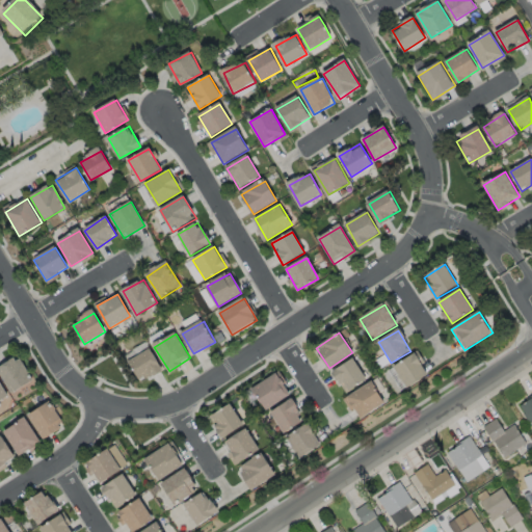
[(130,362),(140,381),(161,371),(151,350),(130,362)]
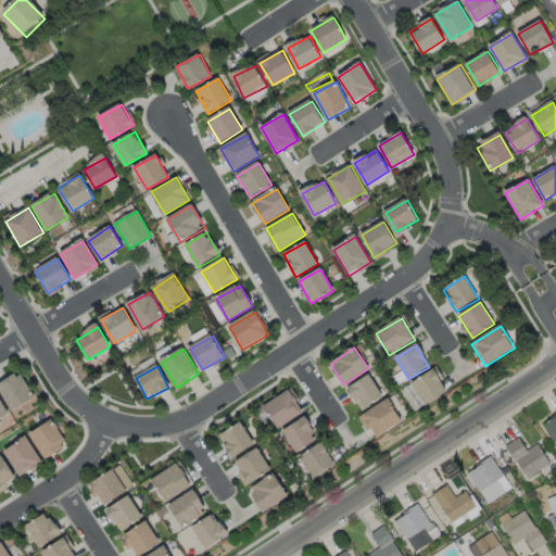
[(405,389),(418,409),(447,391),(434,370),(405,389)]
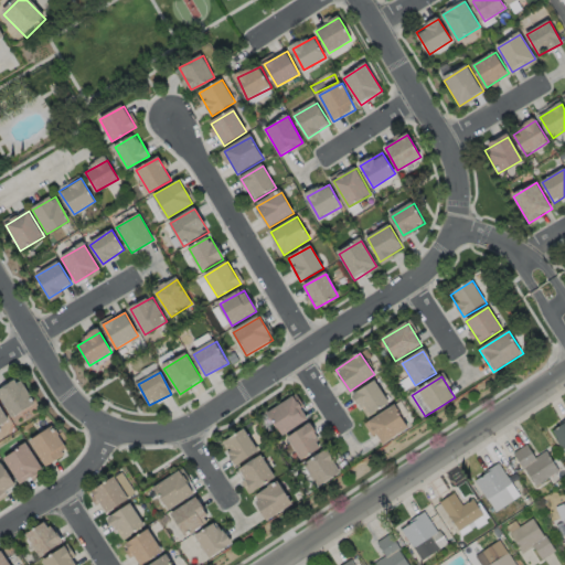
[(0,391),(0,393),(13,416),(35,403),(21,379),(0,391)]
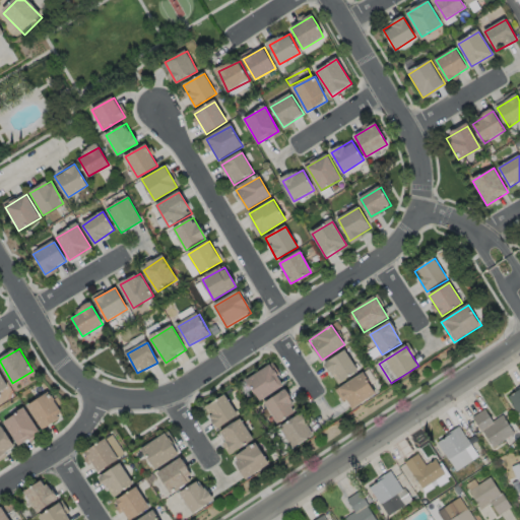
[(325,364),(339,384),(359,371),(345,350),(325,364)]
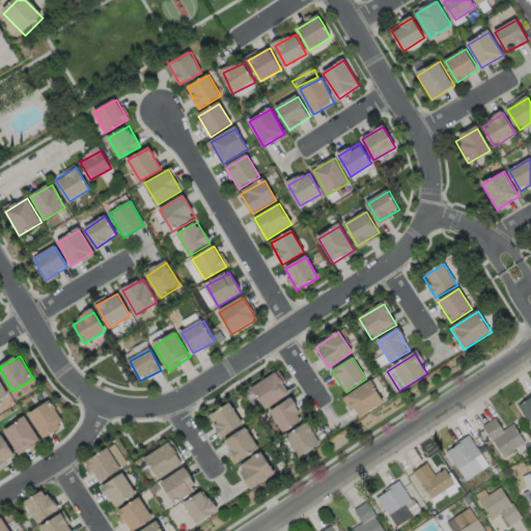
[(253,389),(266,409),(289,393),(277,373),(253,389)]
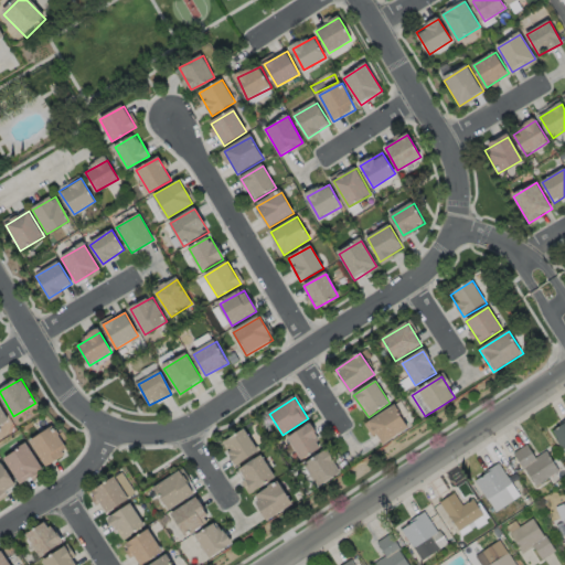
[(0,427),(10,422),(0,406),(0,427)]
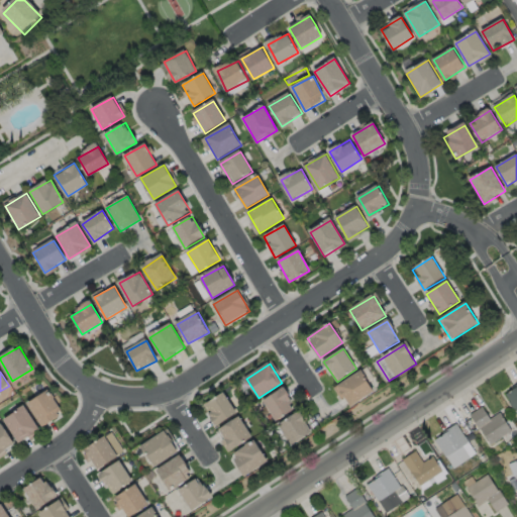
[(336,388),(348,407),(374,390),(362,372),(336,388)]
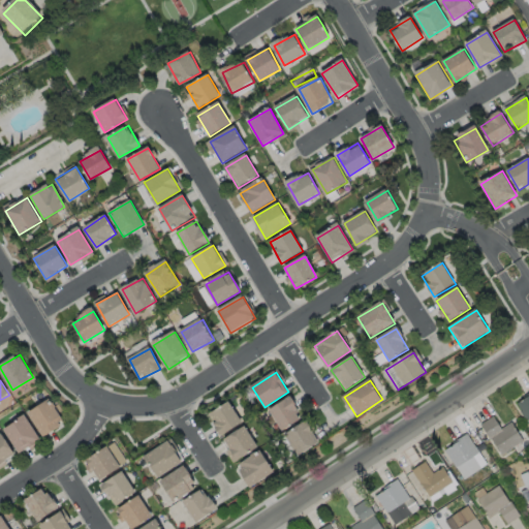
[(528,395),(517,403),(528,424),(528,395)]
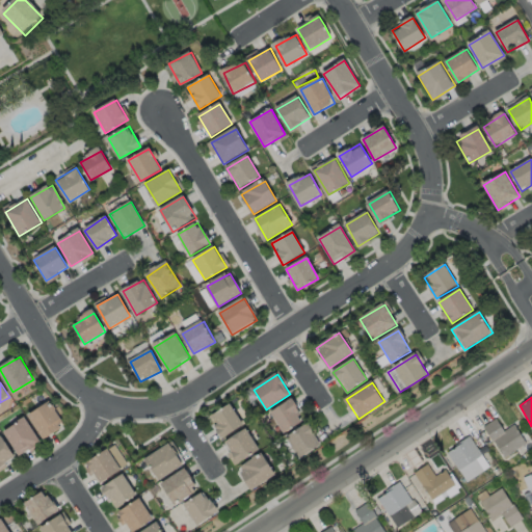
[(272,413),(285,433),(303,422),(291,401),(272,413)]
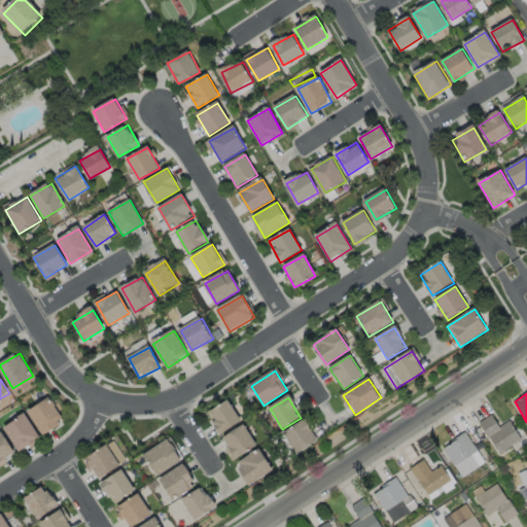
[(29,412),(43,435),(64,423),(48,399),(29,412)]
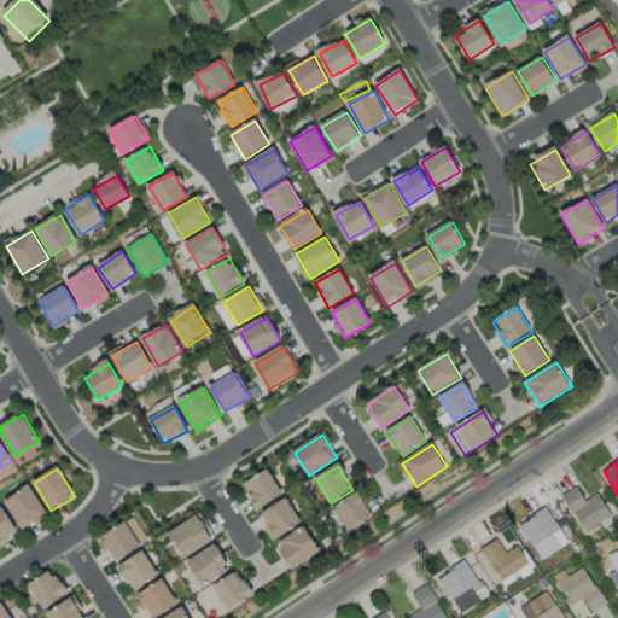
[(245,484),(261,509),(284,494),(268,470),(245,484)]
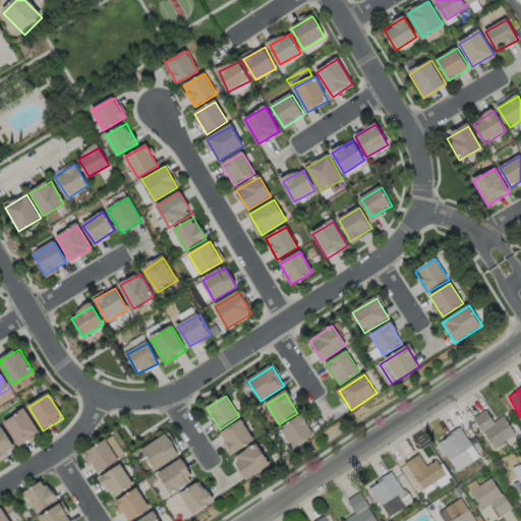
[(474,418),(496,449),(517,435),(504,416),(495,422),(486,410),(474,418)]
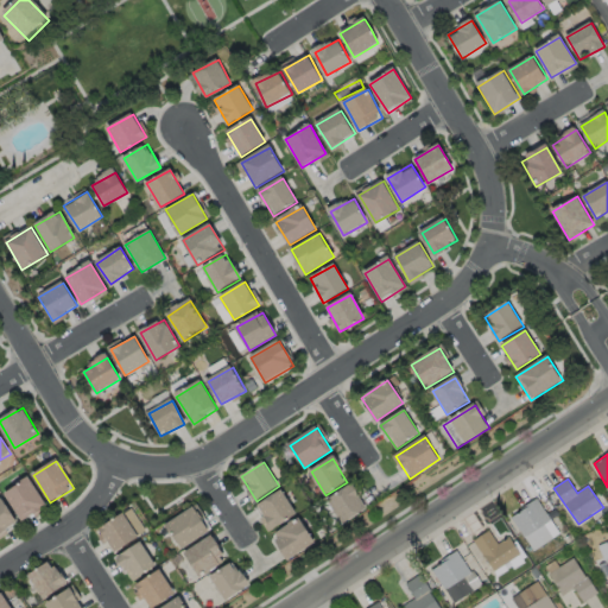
[(5,495),(23,521),(46,506),(29,480),(5,495)]
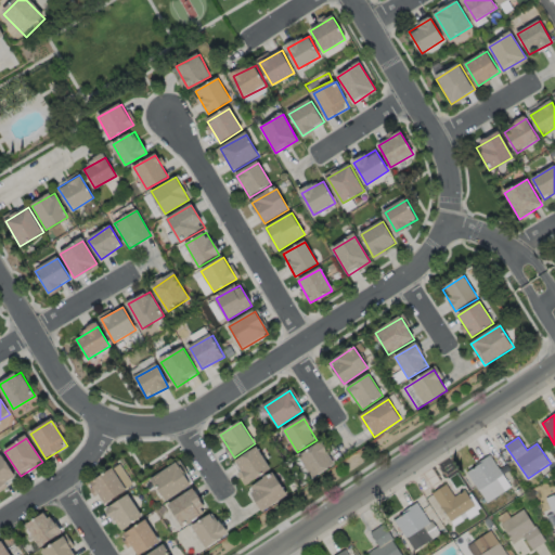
[(301,455),(313,477),(335,464),(323,442),(301,455)]
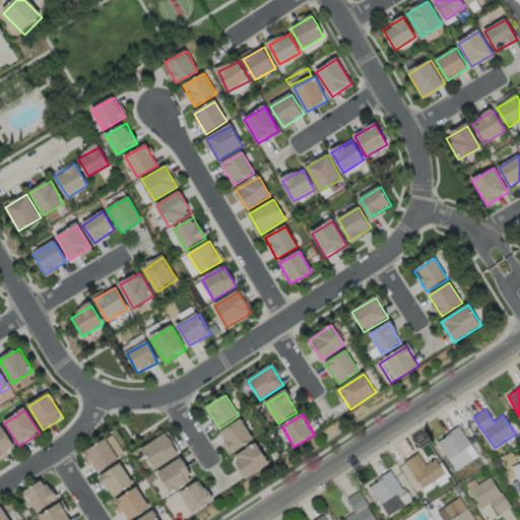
[(216,436),(230,455),(254,440),(241,419),(216,436)]
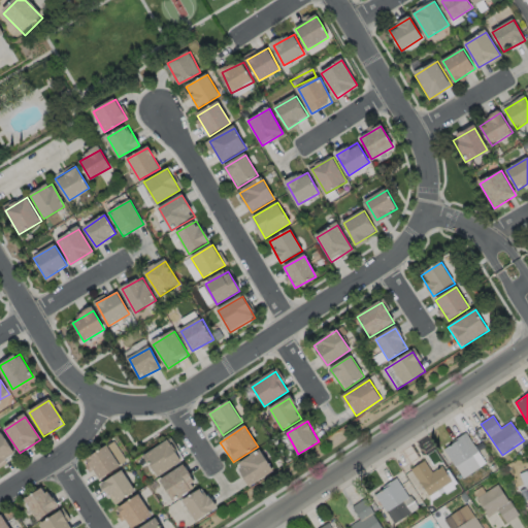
[(0,434),(0,463),(15,454),(2,433),(0,434)]
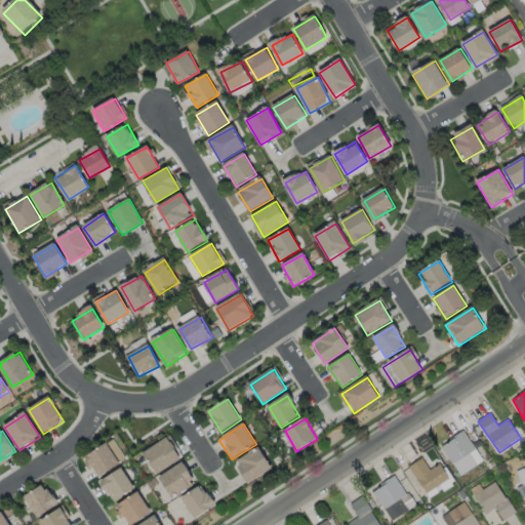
[(440,447),(450,465),(475,450),(465,433),(440,447)]
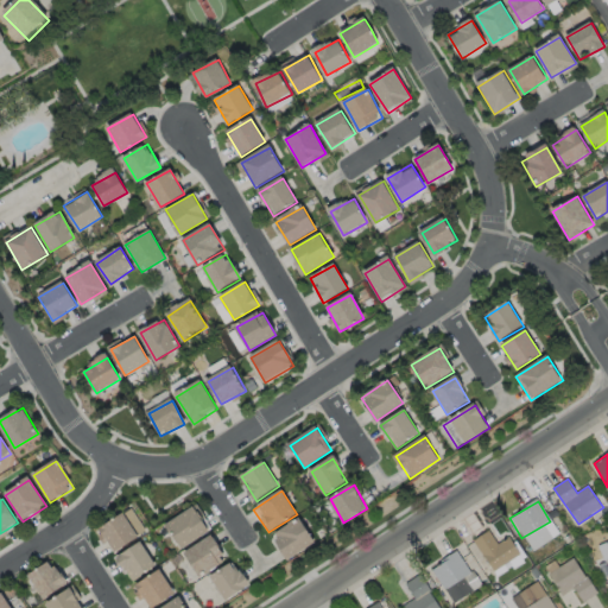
[(169,525),(183,549),(210,532),(196,508),(169,525)]
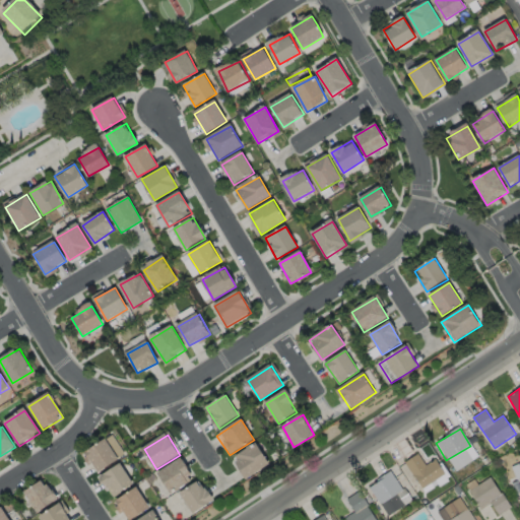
[(84,453),(98,472),(118,459),(106,439),(84,453)]
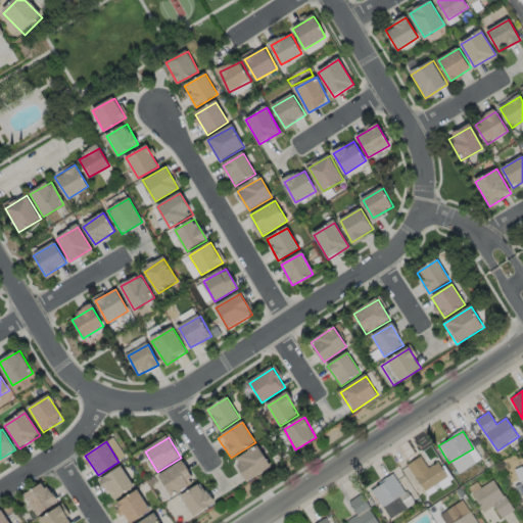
[(234,462),(247,481),(271,466),(257,446),(234,462)]
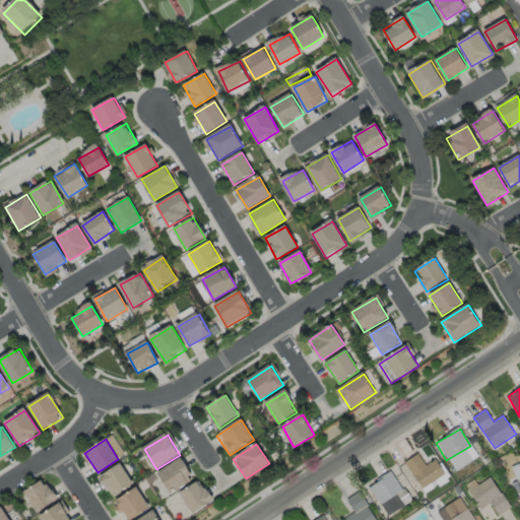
[(407,465),(424,491),(446,476),(436,460),(427,466),(420,457),(407,465)]
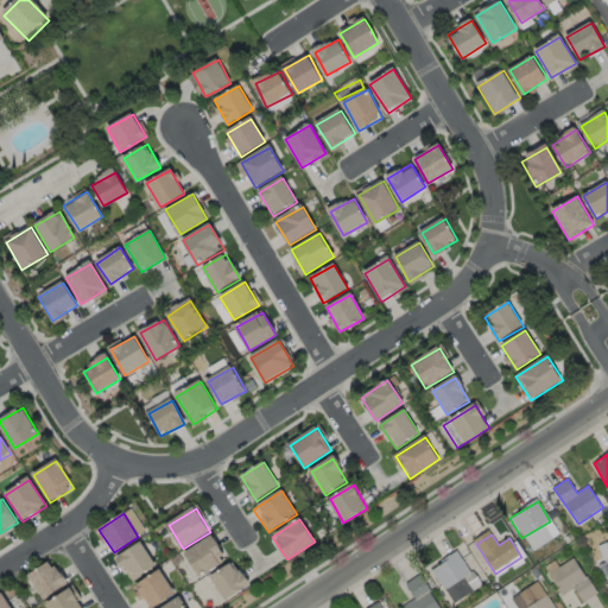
[(185,553),(200,577),(227,559),(211,537),(185,553)]
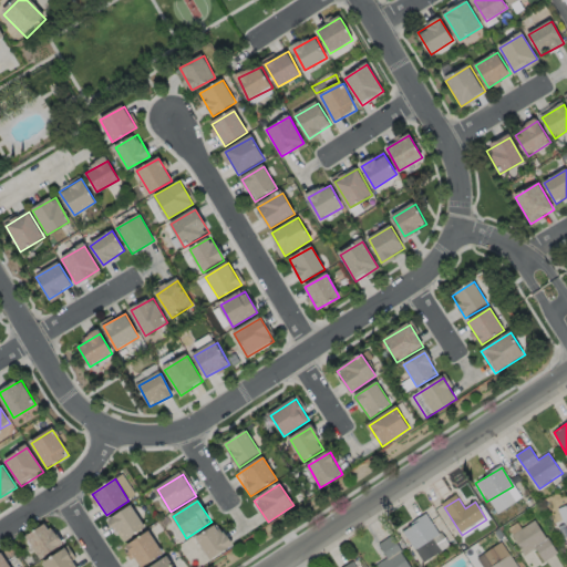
[(566,532),(566,503),(557,507),(566,532)]
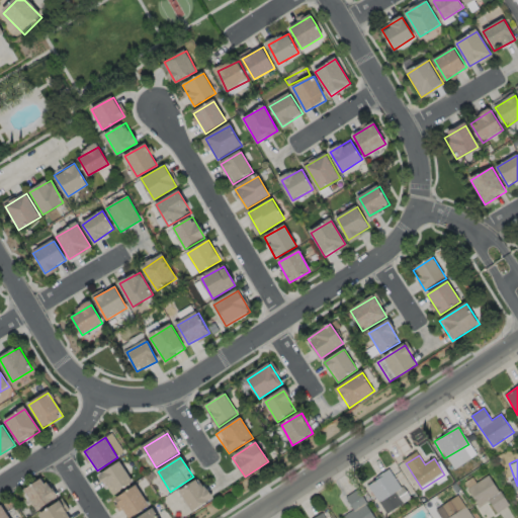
[(100,476),(112,496),(133,483),(120,463),(100,476)]
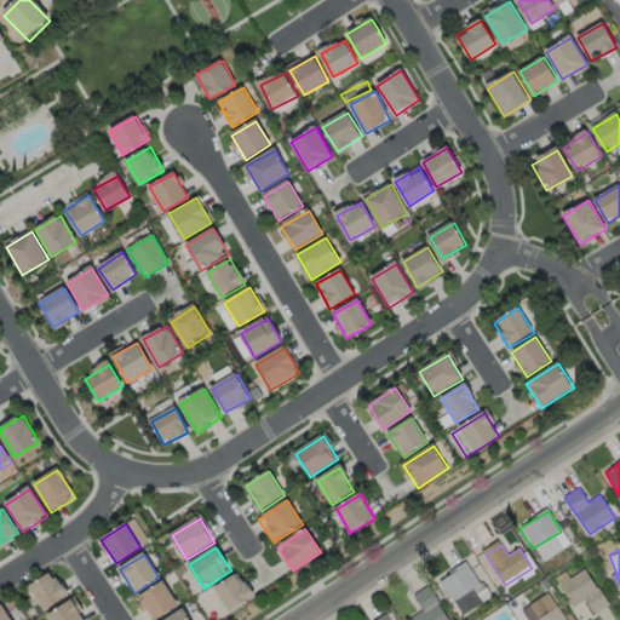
[(443,584),(465,616),(493,597),(471,564),(443,584)]
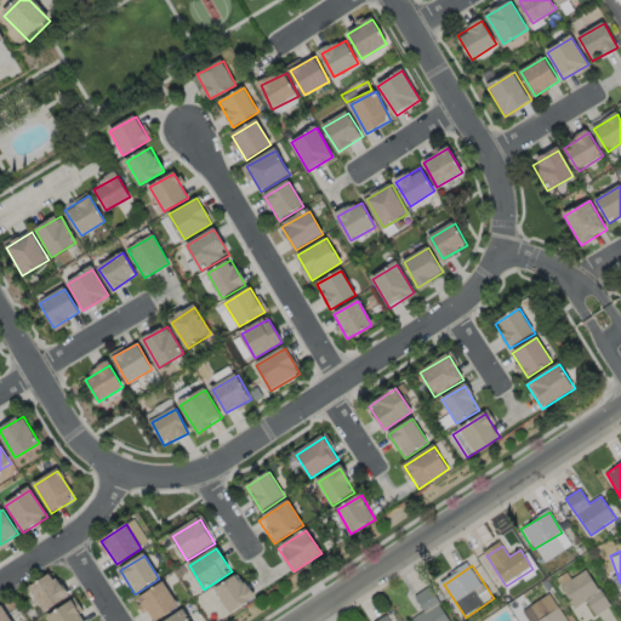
[(558,584),(574,609),(587,602),(596,615),(610,605),(587,567),(558,584)]
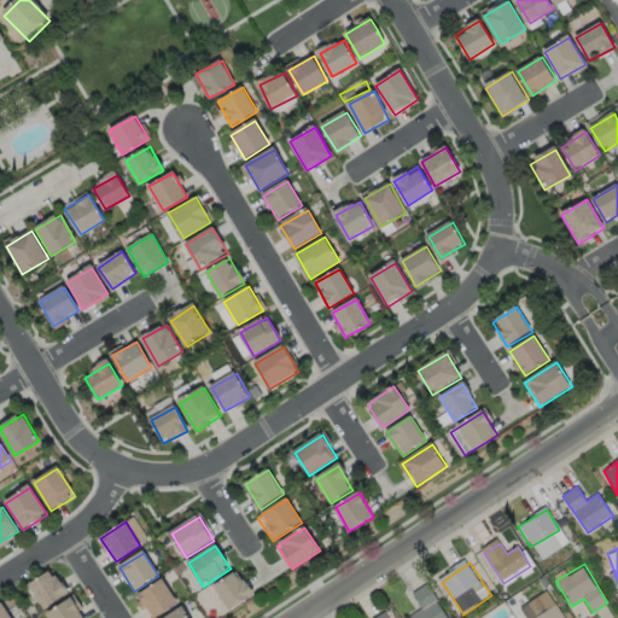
[(29,586),(44,610),(68,594),(53,570),(29,586)]
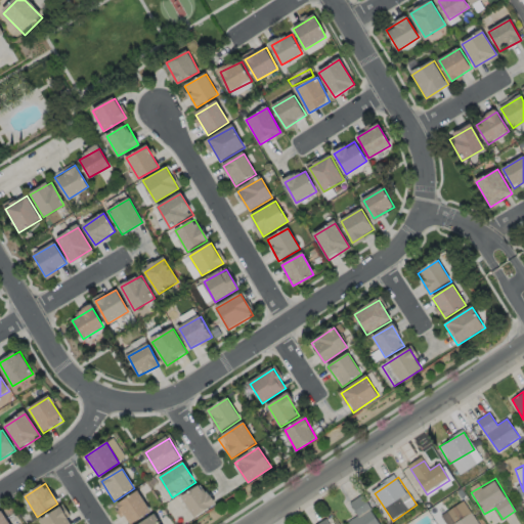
[(180,501),(194,519),(214,504),(200,486),(180,501)]
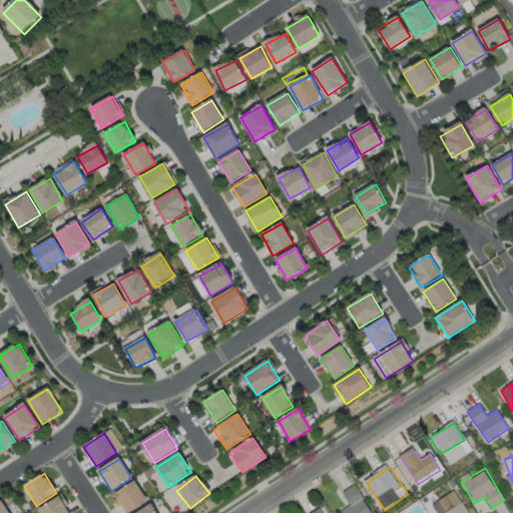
[(115,495),(127,512),(129,512),(147,501),(135,482),(115,495)]
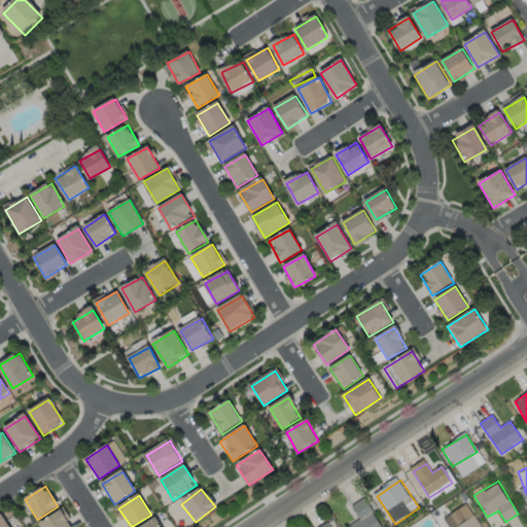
[(350,526),(384,526),(365,499),(352,507),(360,520),(350,526)]
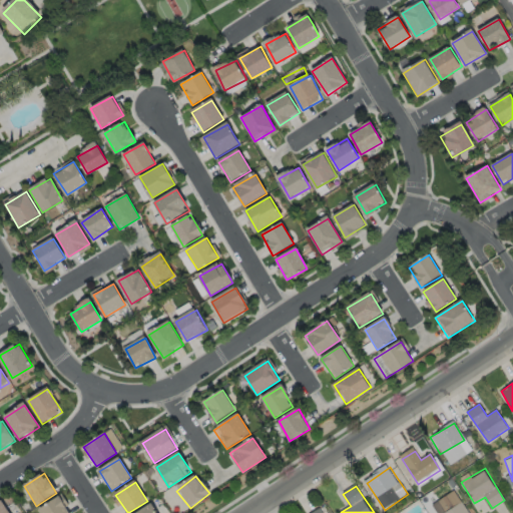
[(432,507),(435,512),(470,512),(456,491),(432,507)]
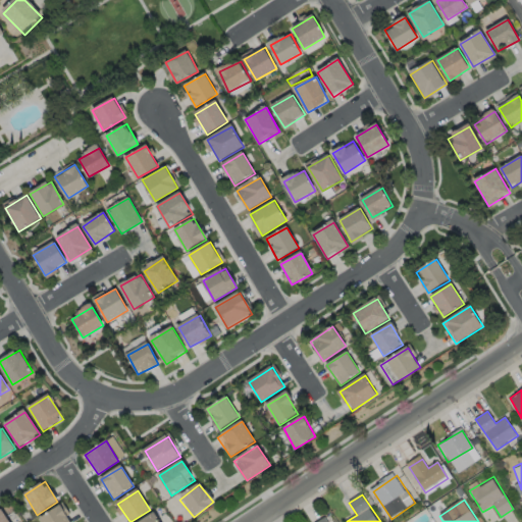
[(41,519),(42,521),(70,521),(60,507),(41,519)]
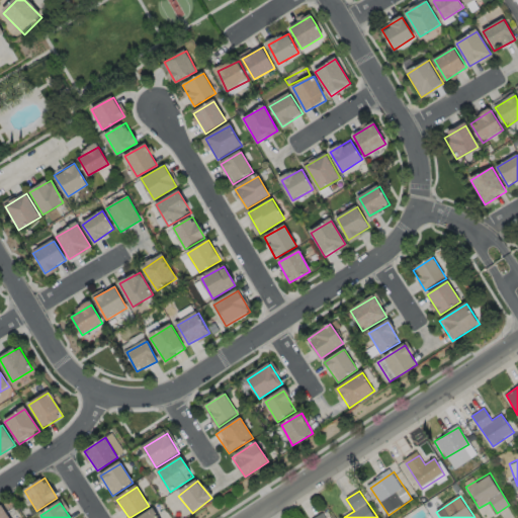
[(0,517),(8,517),(0,506),(0,517)]
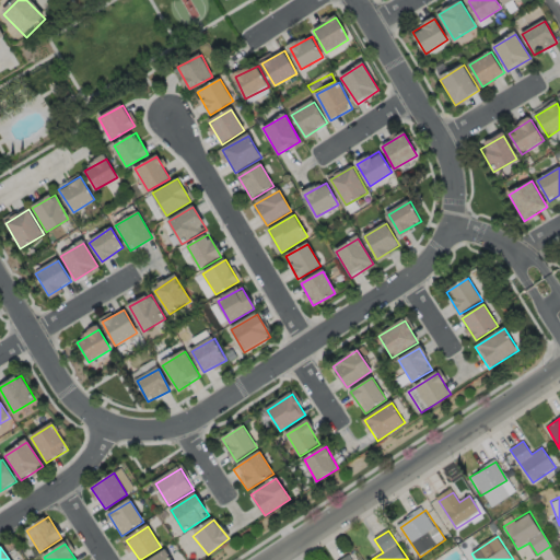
[(151,559),(172,559),(165,550),(151,559)]
